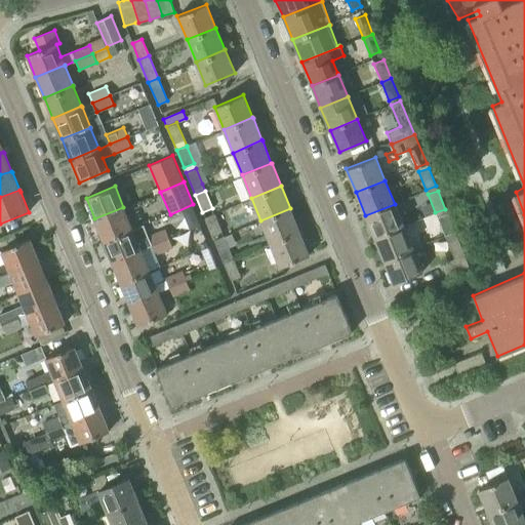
[(375,239),(404,227),(395,204),(365,215),(375,239)]
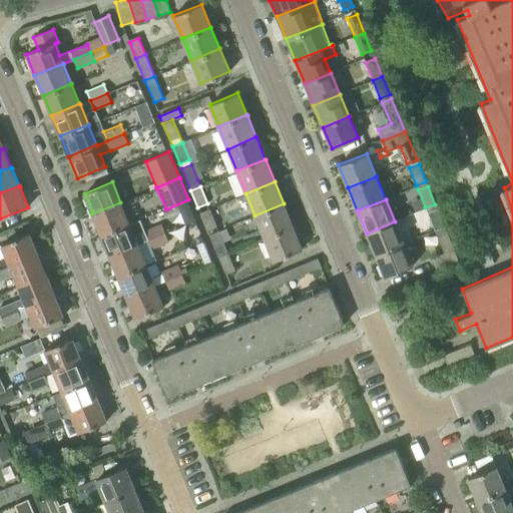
[(128,222),(120,202),(92,213),(100,234),(128,222)]
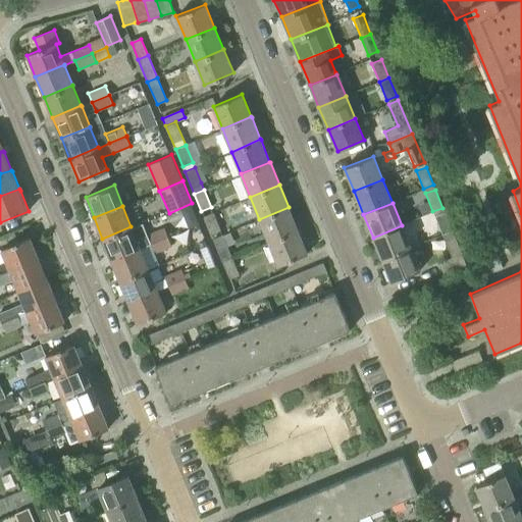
[(298,229),(289,207),(259,219),(268,242),(298,229)]
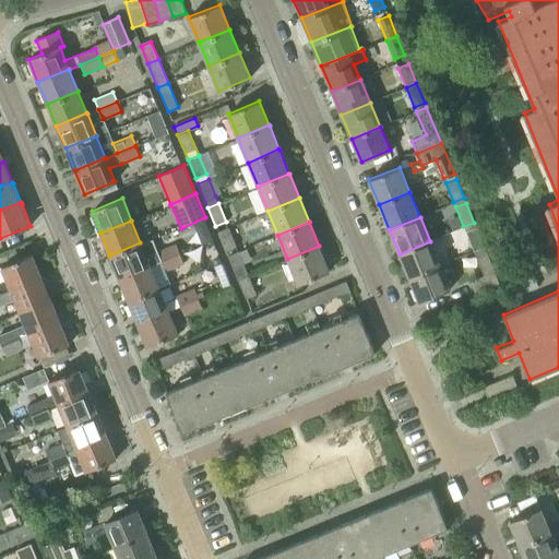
[(228,256),(238,251),(228,227),(217,232),(228,256)]
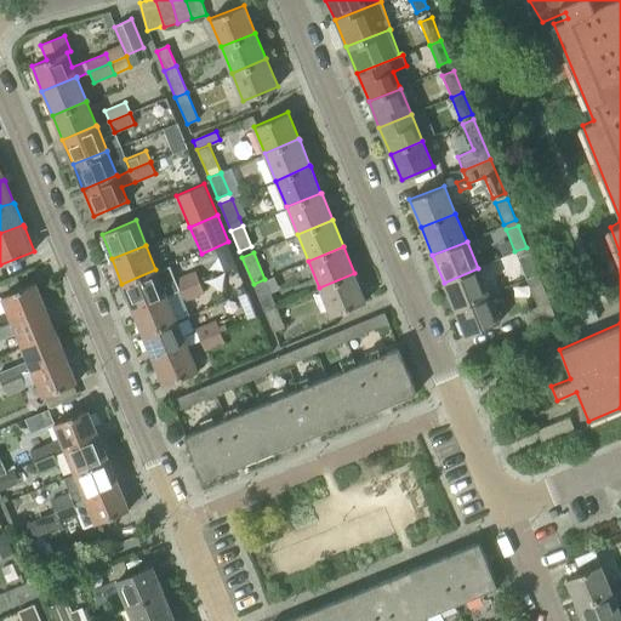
[(527,279),(539,274),(537,273),(529,252),(517,257),(527,279)]
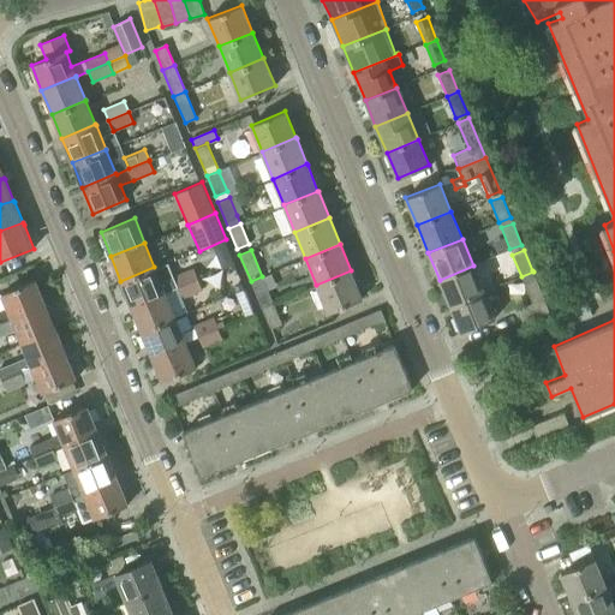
[(493,286),(483,290),(473,266),(440,280),(451,306),(493,287),(493,286)]
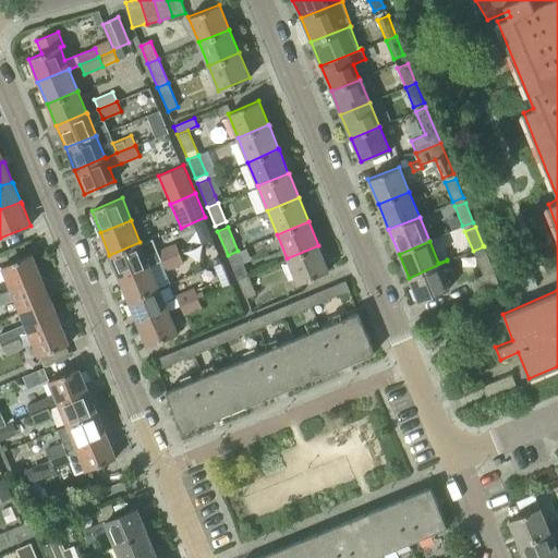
[(149,265),(141,243),(140,242),(109,255),(119,277),(149,265)]
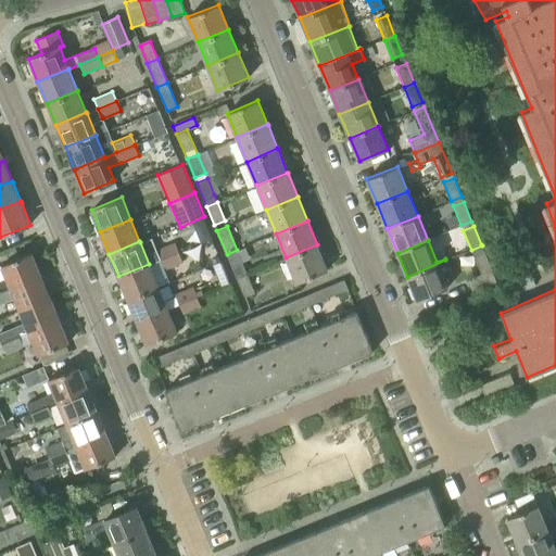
[(161,258),(178,251),(174,241),(156,249),(161,258)]
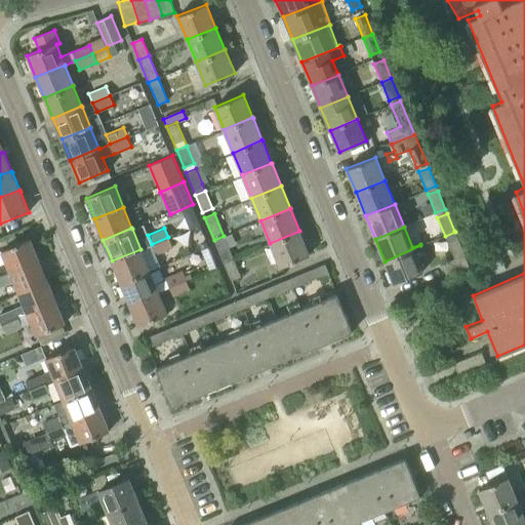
[(310,254),(299,231),(270,243),(276,256),(270,259),(274,269),(280,267),(283,266),(286,274),(306,266),(303,257),(310,254)]
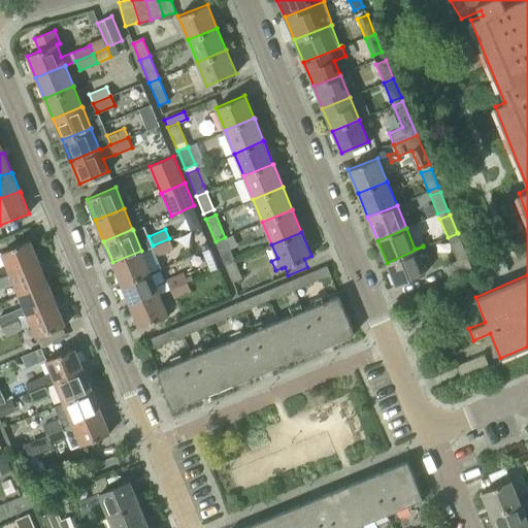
[(443,265),(449,276),(471,267),(460,237),(458,233),(448,237),(449,241),(457,260),(443,265)]
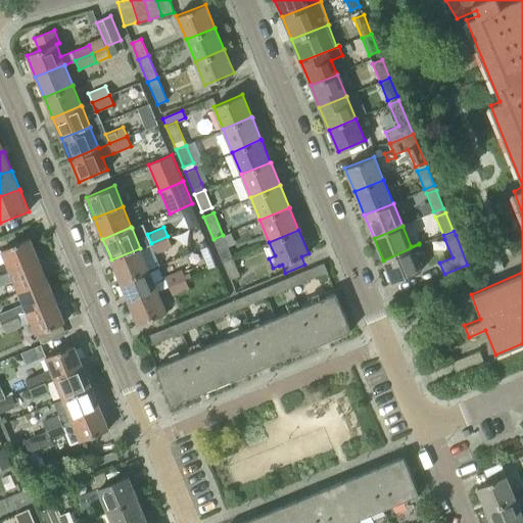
[(223,262),(232,257),(223,235),(214,239),(223,262)]
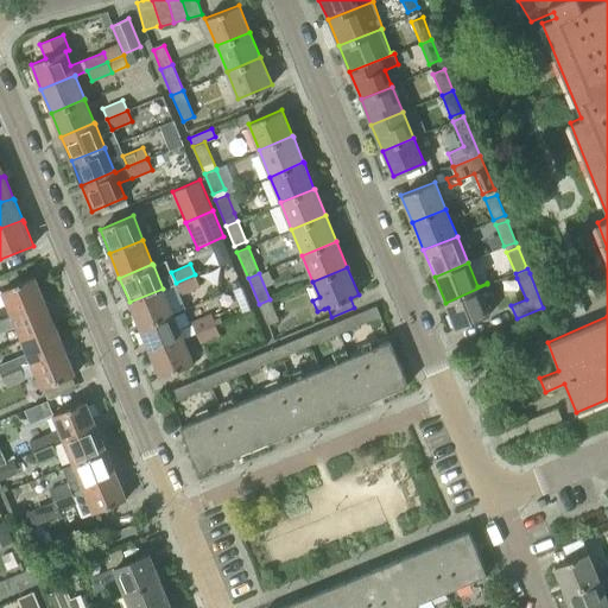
[(181,295),(200,286),(195,274),(176,283),(181,295)]
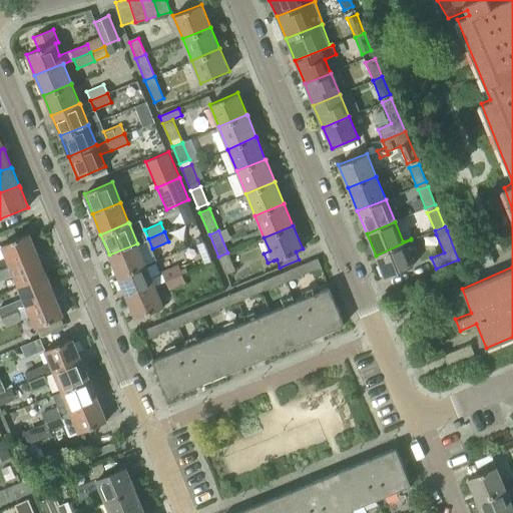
[(0,270),(38,254),(29,232),(1,244),(6,258),(0,260),(0,270)]
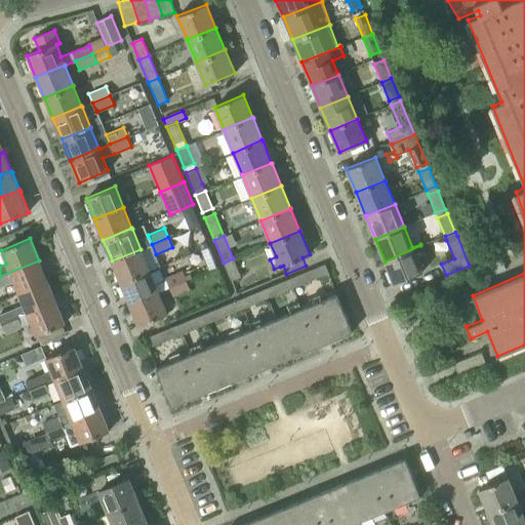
[(422,272),(417,258),(426,255),(420,245),(385,261),(394,283),(422,272)]
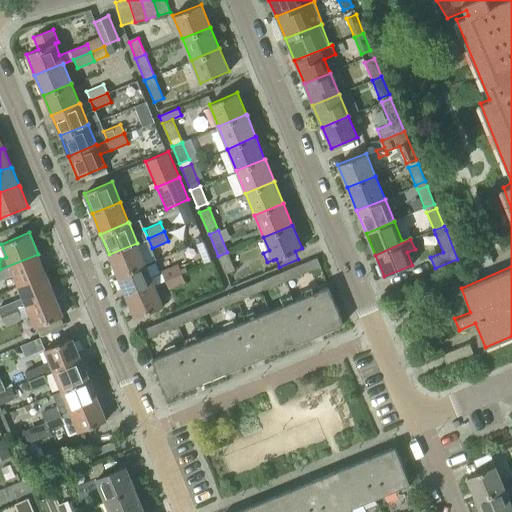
[(145,263),(137,243),(109,254),(117,275),(145,263)]
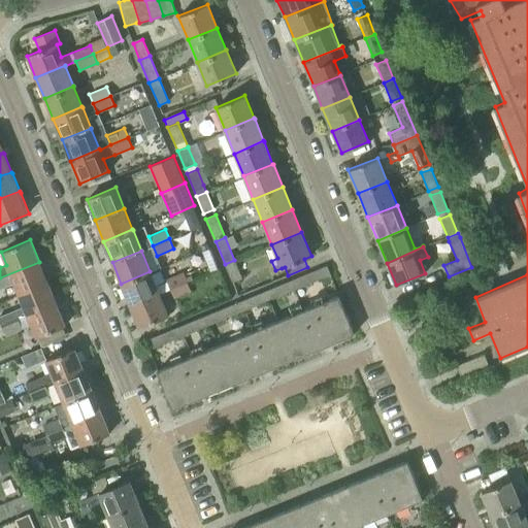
[(233,282),(242,278),(234,260),(225,264),(232,282),(233,282)]
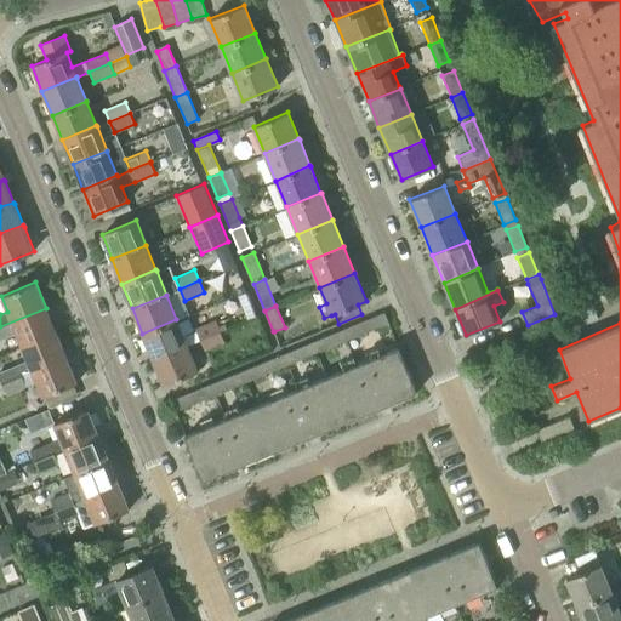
[(23,349),(57,336),(46,308),(0,326),(0,340),(17,334),(23,349)]
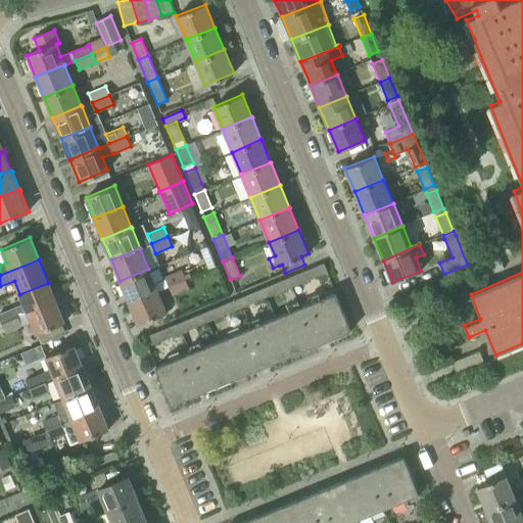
[(294,285),(327,272),(324,263),(290,276),(294,285)]
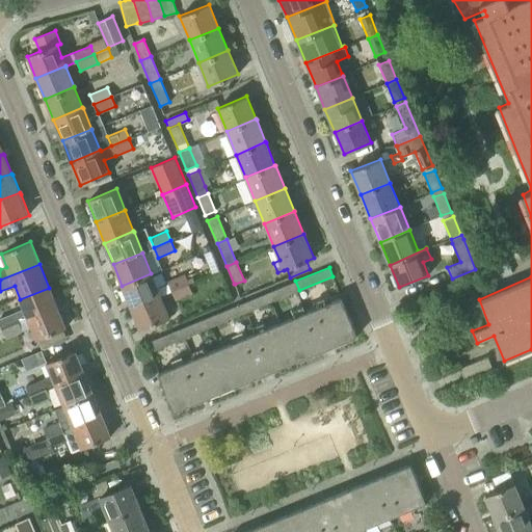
[(160,294),(152,274),(151,273),(122,286),(130,307),(160,294)]
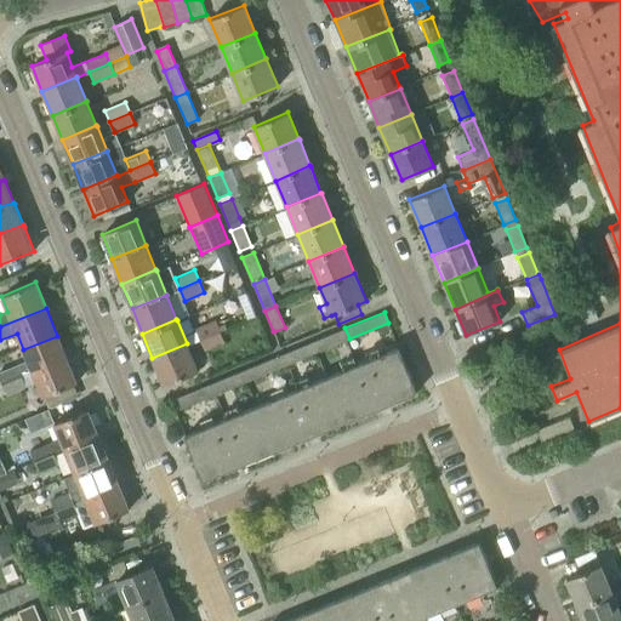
[(200,340),(220,331),(216,319),(195,329),(200,340)]
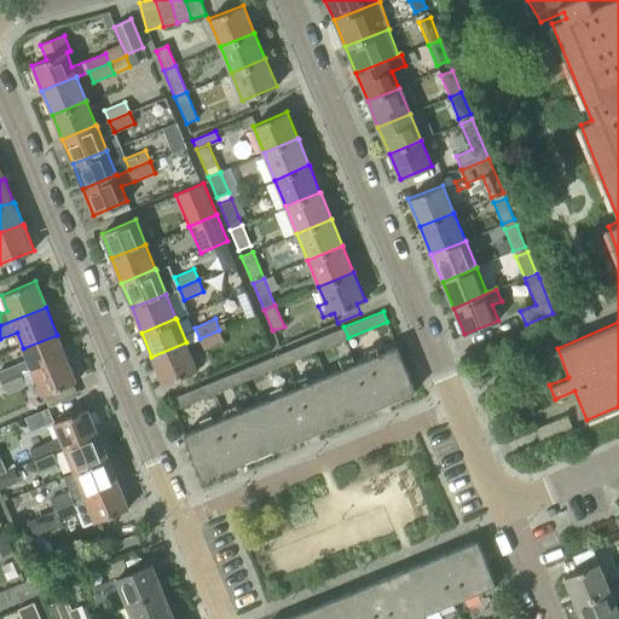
[(284,327),(273,330),(279,345),(288,341),(287,337),(288,337),(284,327)]
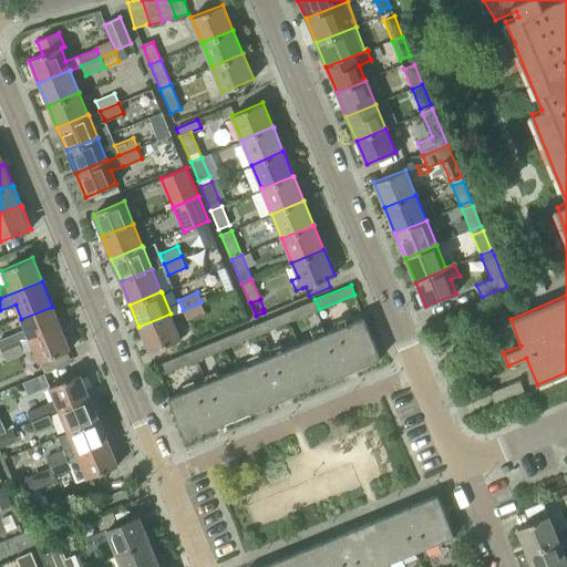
[(287,322),(319,309),(315,299),(282,312),(287,322)]
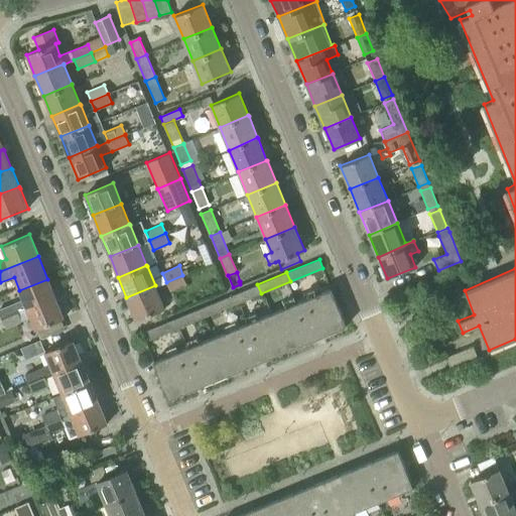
[(169,290),(186,284),(182,275),(166,282),(169,290)]
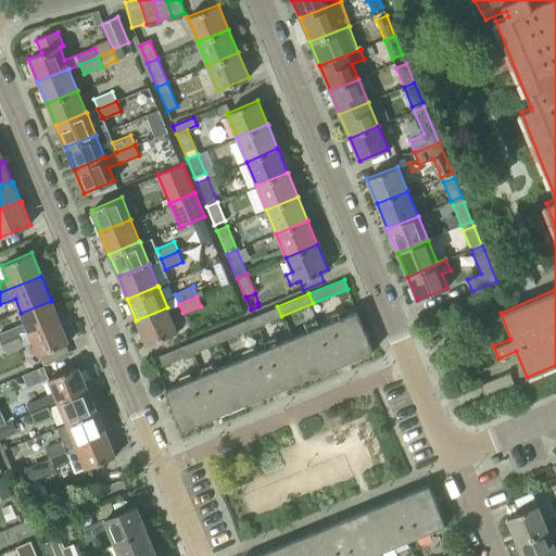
[(60,321),(59,319),(51,301),(21,313),(28,332),(29,335),(60,321)]
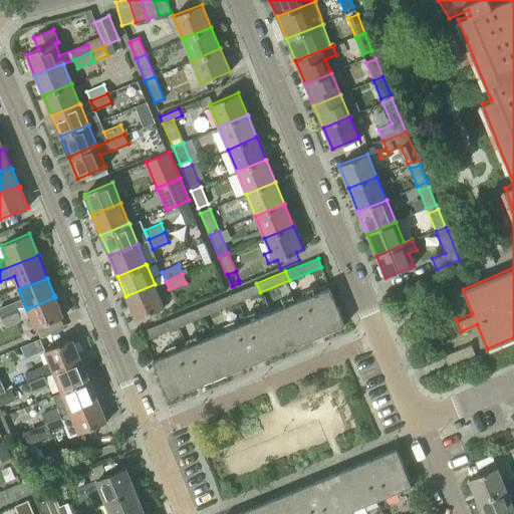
[(231,304),(260,292),(256,283),(228,295),(231,304)]
